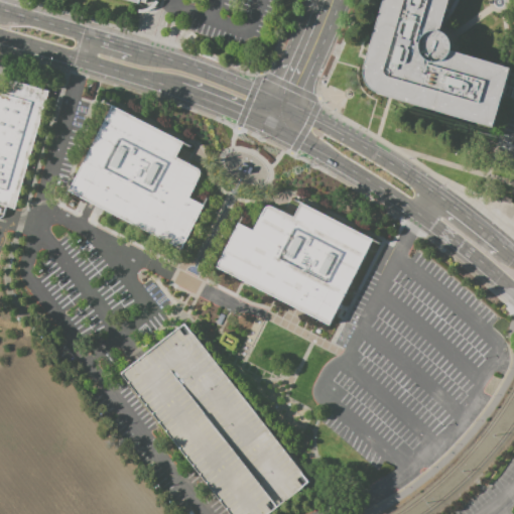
[(445,0),(437,29),(443,31),(448,35),(451,41),(448,49),(508,67),(491,125),(387,96),(378,93),(369,88),(365,84),(362,79),(361,73),(364,63),(381,0),(445,0)]
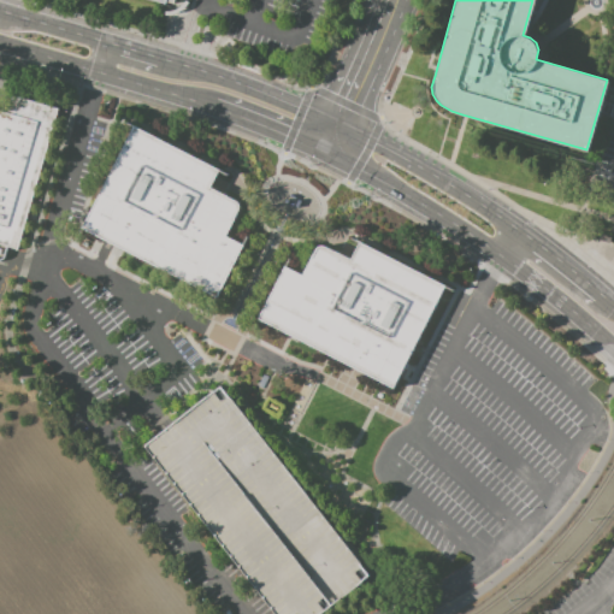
[(0,108),(6,110),(11,95),(59,108),(16,253),(7,249),(3,263),(0,261),(0,108)]
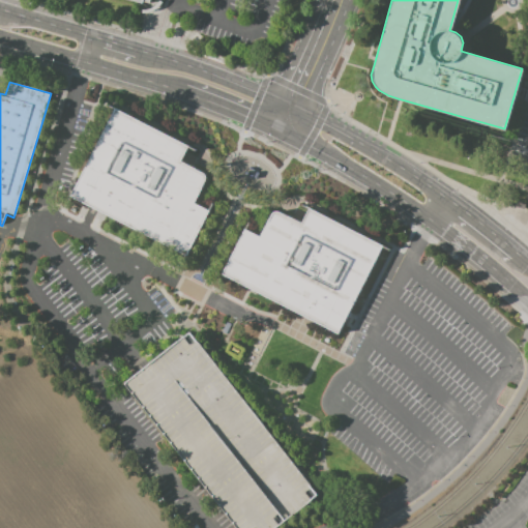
[(115,110),(70,197),(187,256),(210,211),(195,203),(209,175),(182,160),(188,147),(115,110)]
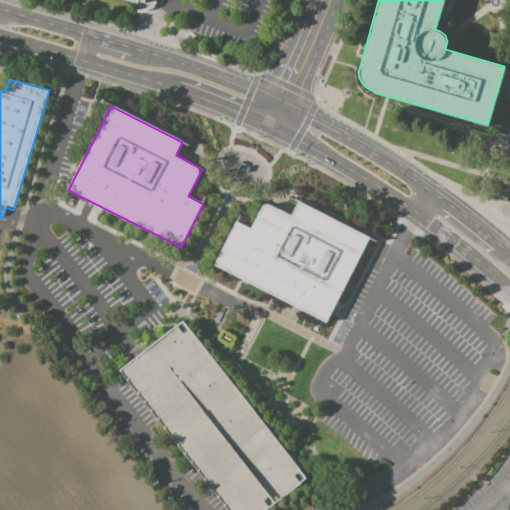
[(238,222),(216,266),(328,323),(371,239),(299,202),(293,215),(266,201),(252,229),(238,222)]
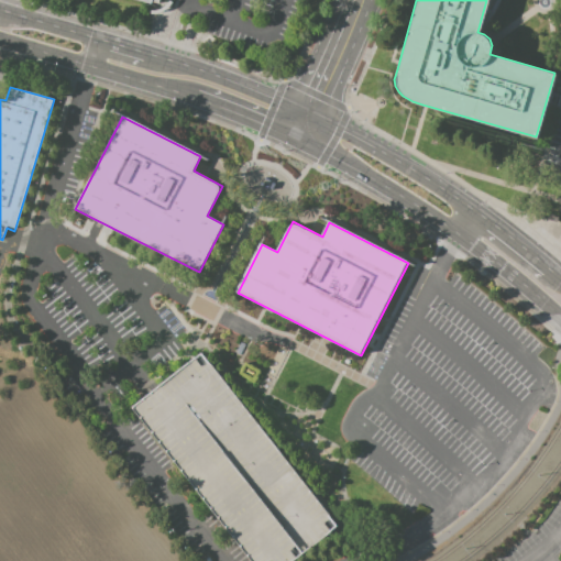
[(201,353),(338,525),(290,560),(252,560),(132,408),(151,393),(201,353)]
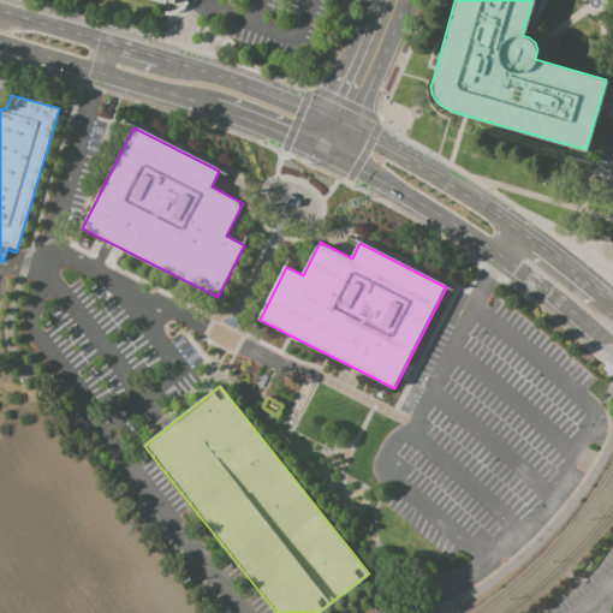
All buildings are outlined.
